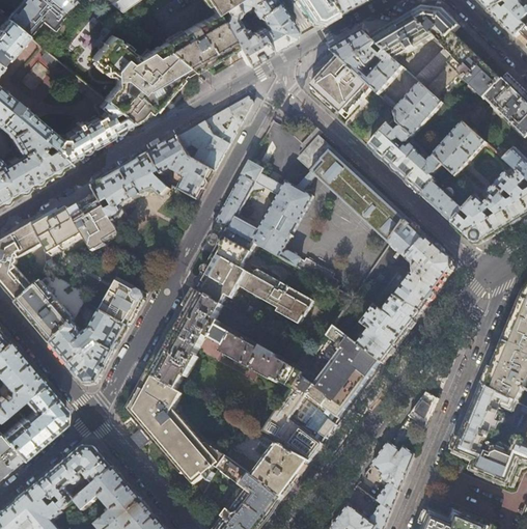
[(17,0),(3,17),(23,34),(36,18),(48,26),(56,17),(62,22),(66,17),(63,14),(74,0),(17,0)]
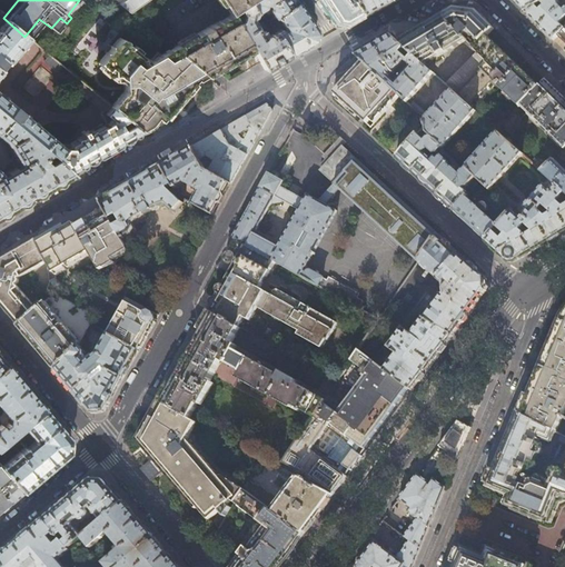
[(110,0),(124,11),(139,0),(110,0)]
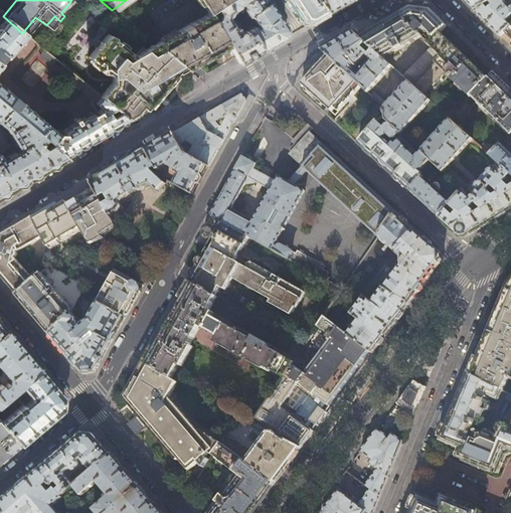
[(194,0),(203,12),(151,41),(181,65),(205,51),(224,41),(206,10),(220,0),(194,0)]
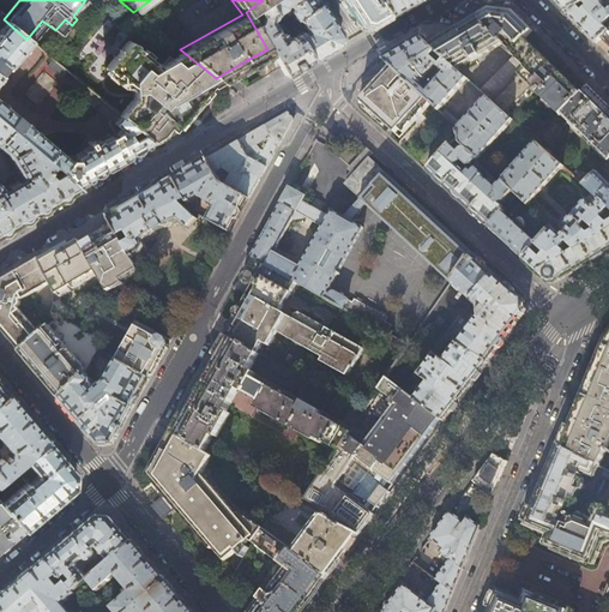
[(272,10),(271,10),(270,9),(265,0),(263,0),(246,12),(267,49),(281,73),(295,65),(307,58),(293,33),(293,31),(285,35),(281,34),(273,22),(270,23),(267,17),(270,16),(272,10)]
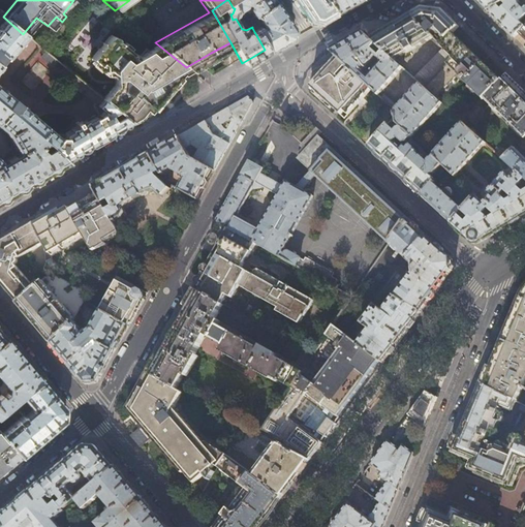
[(228,0),(233,7),(234,8),(241,4),(242,2),(245,3),(243,8),(245,11),(247,10),(250,14),(253,12),(272,0),(228,0)]
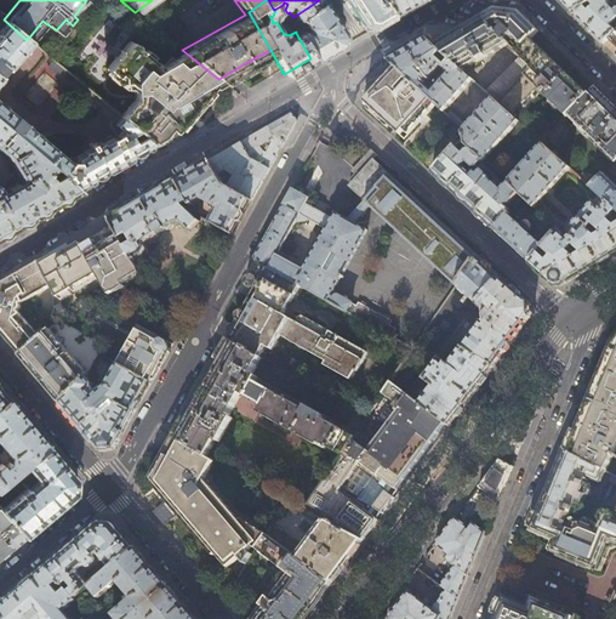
[(331,18),(319,0),(297,15),(304,27),(296,33),(311,58),(329,47),(338,41),(341,33),(331,18)]
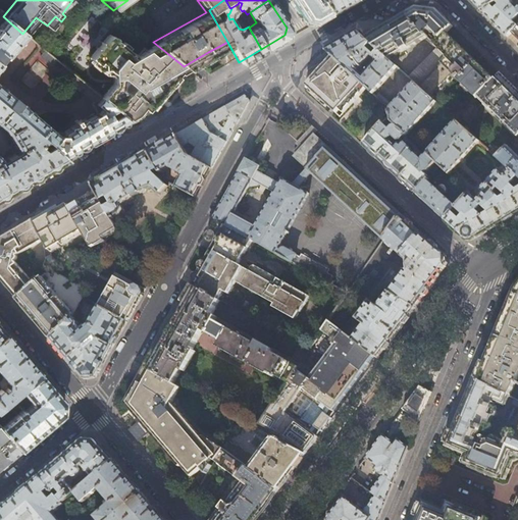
[(293,0),(304,17),(311,19),(317,16),(326,10),(317,0),(293,0)]
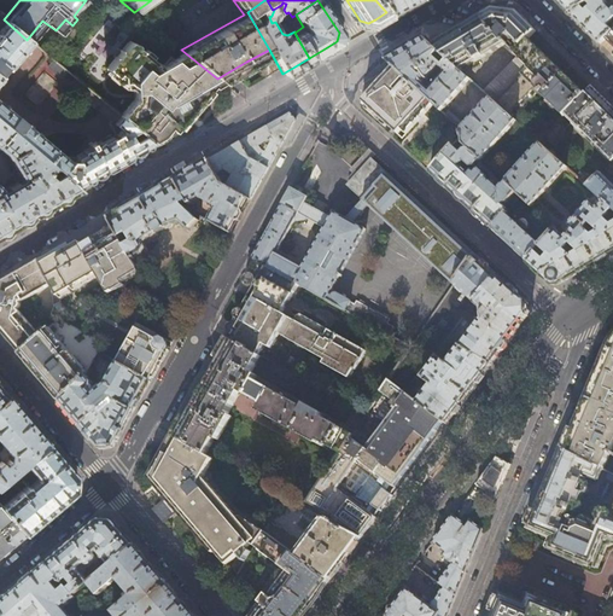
[(375,0),(386,12),(402,4),(408,0),(375,0)]
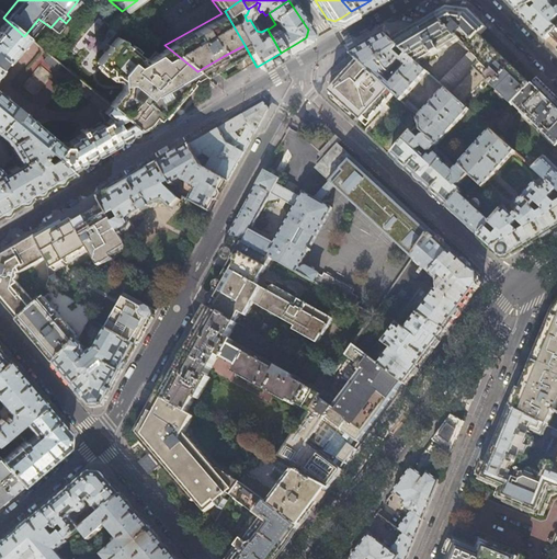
[(502,0),(513,10),(530,0),(502,0)]
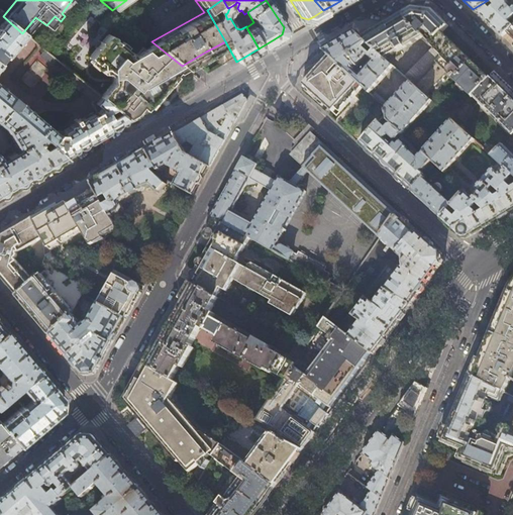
[(512,21),(512,2),(508,8),(503,2),(504,1),(504,0),(488,0),(473,9),(489,25),(498,34),(503,30),(512,21)]
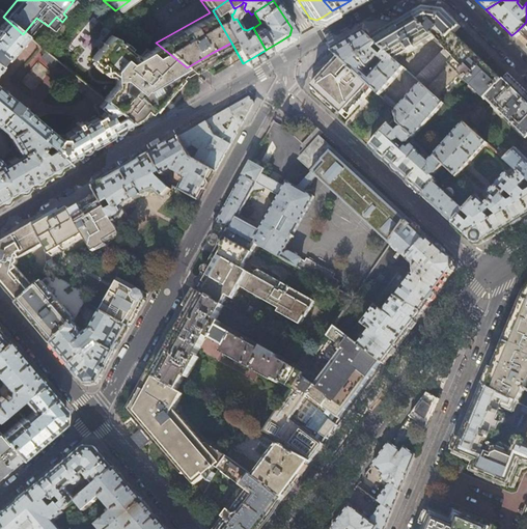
[(420,6),(410,11),(415,22),(438,45),(456,25),(446,15),(441,8),(420,6)]
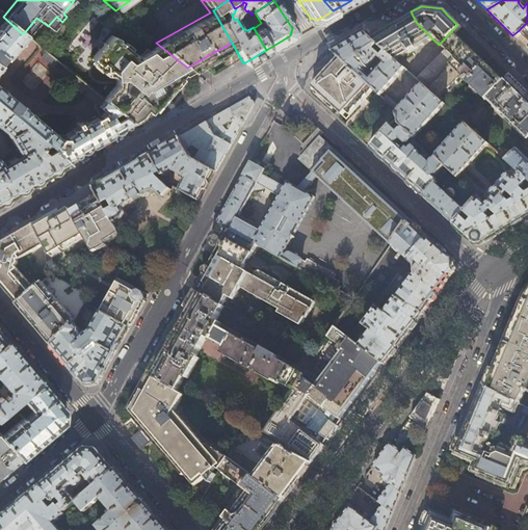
[(389,25),(368,37),(374,43),(383,50),(400,67),(418,82),(423,86),(447,63),(452,57),(439,45),(416,22),(411,11),(389,25)]
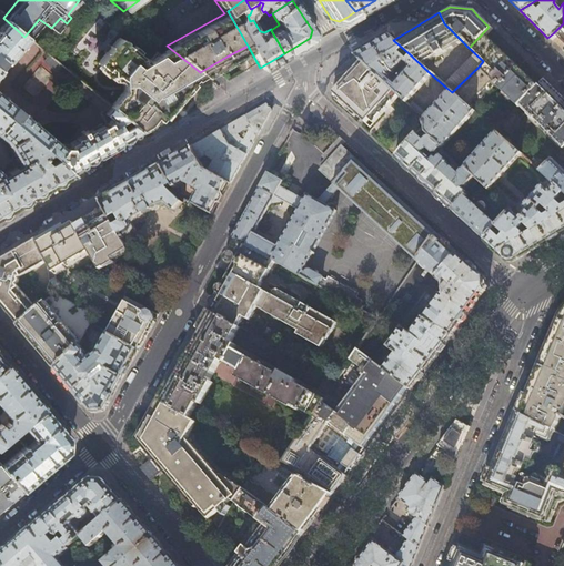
[(0,113),(3,117),(67,170),(90,157),(120,139),(137,129),(136,129),(106,103),(49,57),(39,49),(39,51),(67,74),(61,80),(97,109),(96,111),(101,121),(89,129),(88,127),(80,131),(79,128),(76,130),(78,133),(71,137),(71,138),(66,142),(66,144),(59,145),(0,94),(0,60),(3,62),(24,37),(3,18),(0,21),(0,113)]
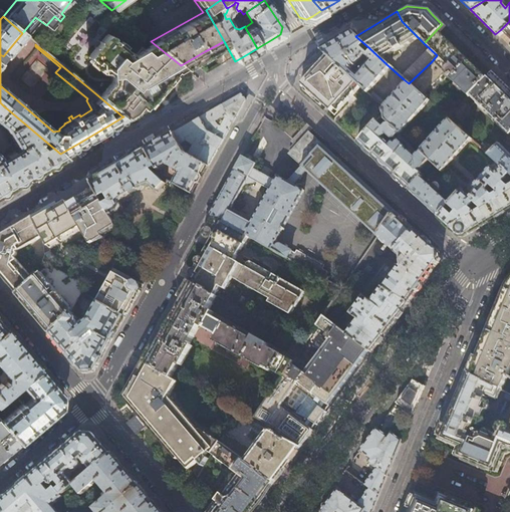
[(509,21),(500,30),(509,40),(509,21)]
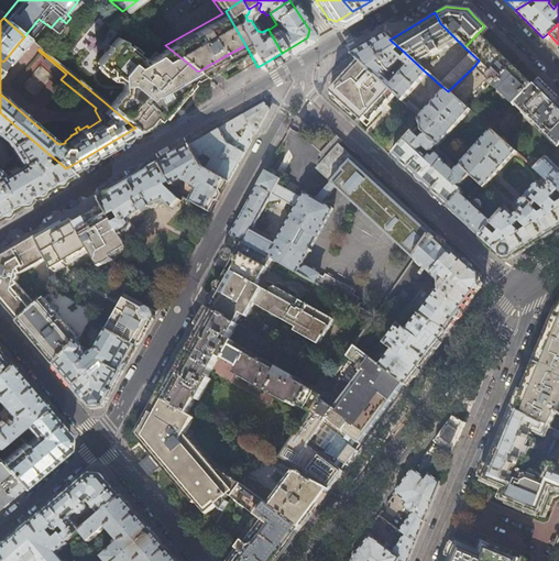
[(512,53),(484,26),(464,47),(479,61),(473,67),(484,77),(510,102),(511,101),(528,84),(510,65),(516,57),(512,53)]
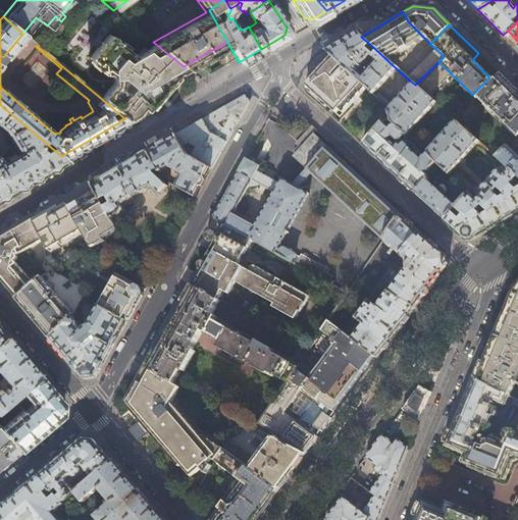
[(354,30),(344,36),(322,48),(329,55),(362,86),(368,92),(393,65),(375,49),(371,54),(363,47),(367,42),(361,37),(354,30)]
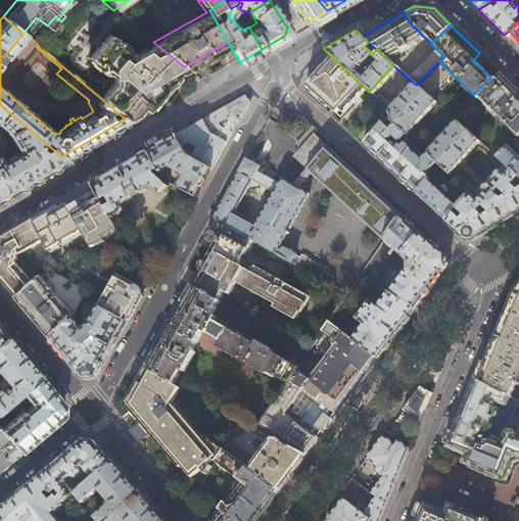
[(141,108),(175,69),(176,70),(184,66),(153,42),(143,48),(139,45),(132,54),(104,32),(97,41),(92,47),(85,56),(93,62),(94,62),(95,67),(100,66),(100,72),(103,70),(108,76),(109,82),(97,95),(125,119),(133,114),(139,107),(141,108)]
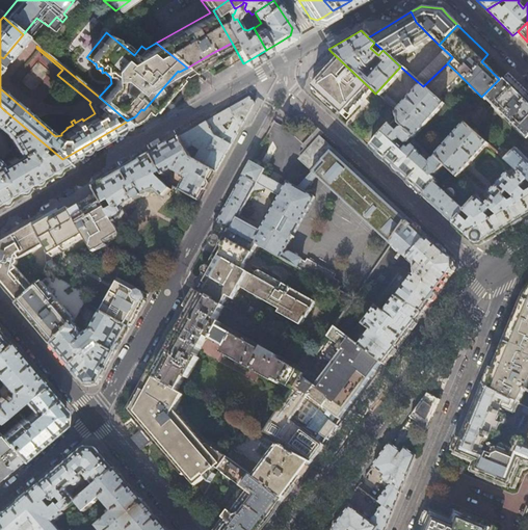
[(345,113),(369,87),(336,56),(335,56),(320,64),(309,71),(308,85),(311,88),(320,97),(338,113),(341,109),(345,113)]
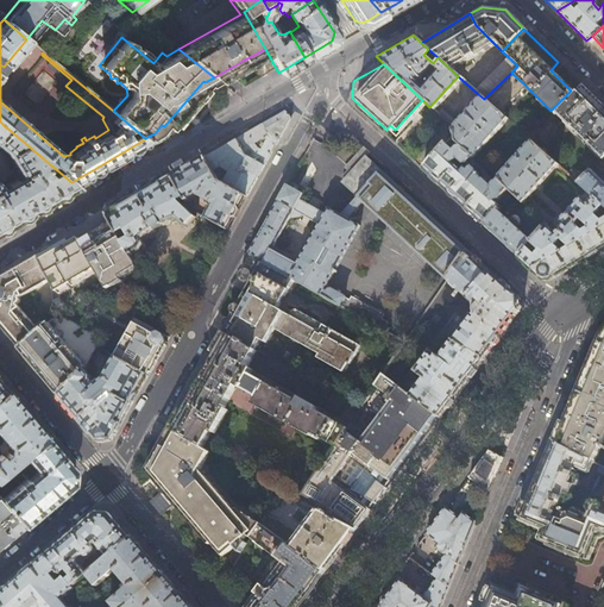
[(523,83),(511,73),(484,99),(496,111),(523,83)]
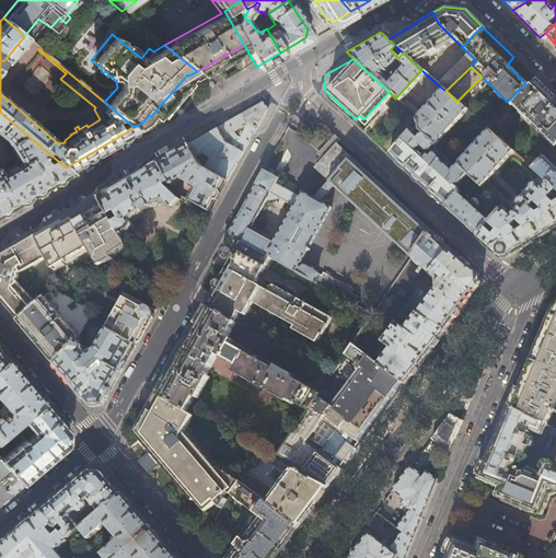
[(555,99),(533,77),(525,83),(508,101),(552,144),(555,141),(555,140),(555,99)]
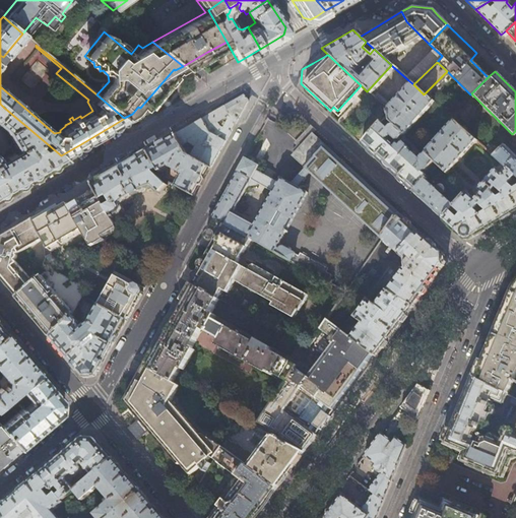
[(424,94),(413,84),(408,80),(383,108),(388,122),(391,125),(400,132),(430,100),(424,94)]
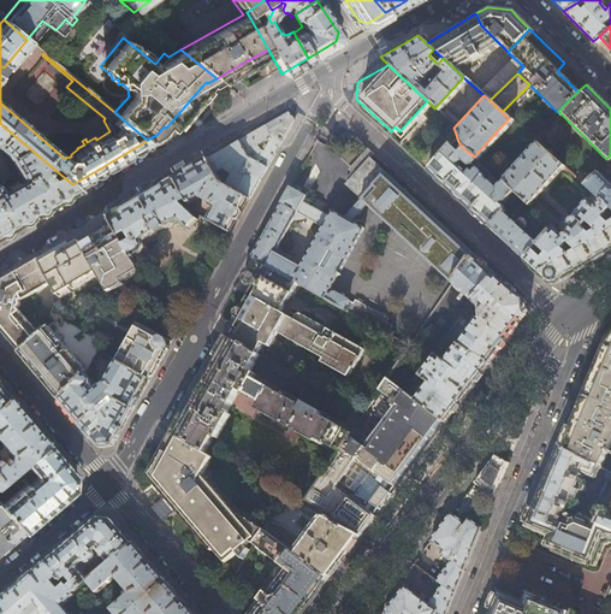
[(438,111),(451,124),(455,119),(442,107),(438,111)]
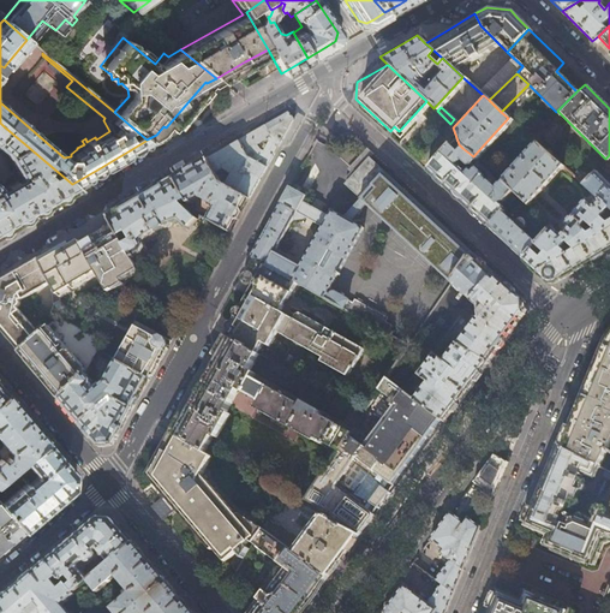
[(291,117),(283,111),(258,125),(234,140),(245,156),(264,165),(274,148),(291,117)]
